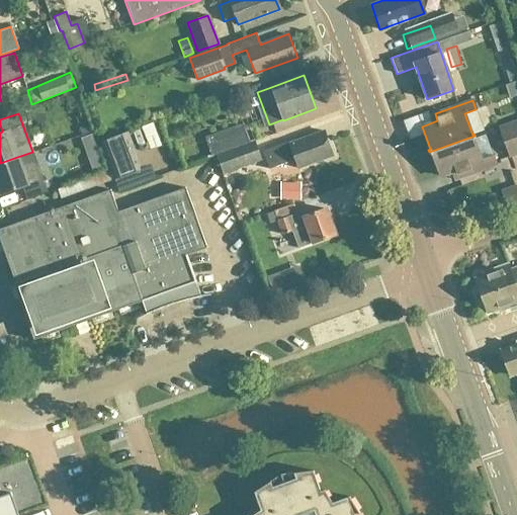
[(516,127),(514,120),(499,126),(509,156),(516,153),(516,127)]
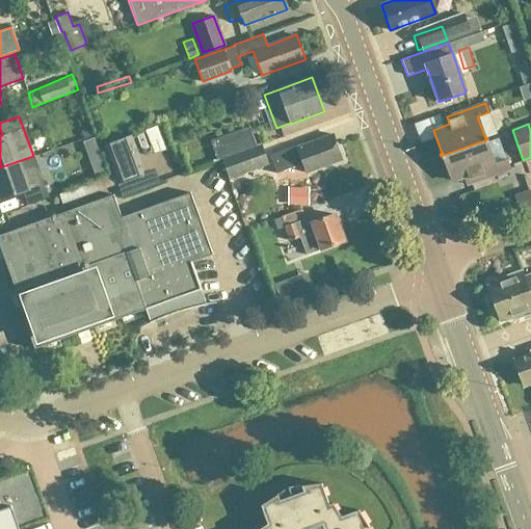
[(220,158),(253,147),(247,132),(215,143),(220,158)]
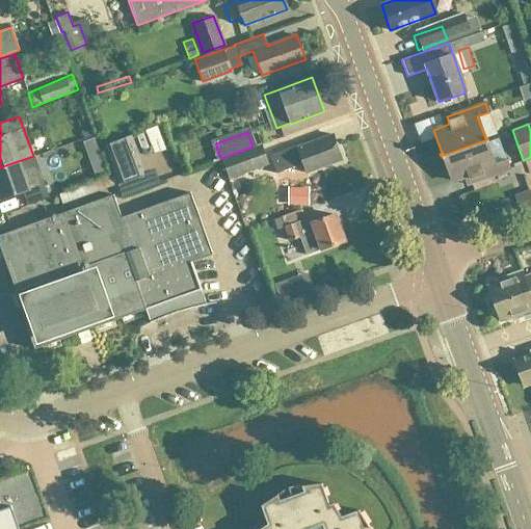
[(276,174),(302,163),(306,173),(341,159),(332,134),(297,147),(297,144),(269,155),(276,174)]
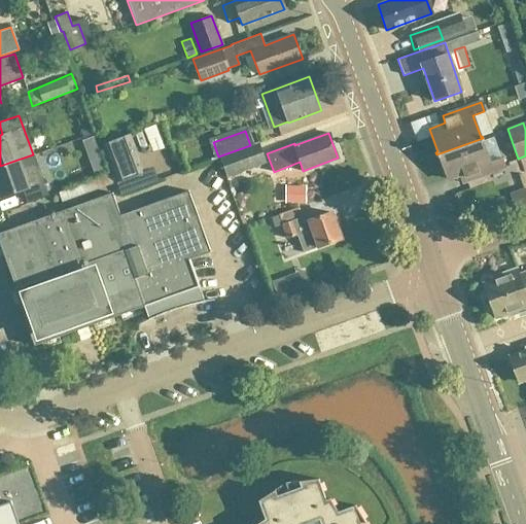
[(143,172),(130,134),(104,143),(118,181),(143,172)]
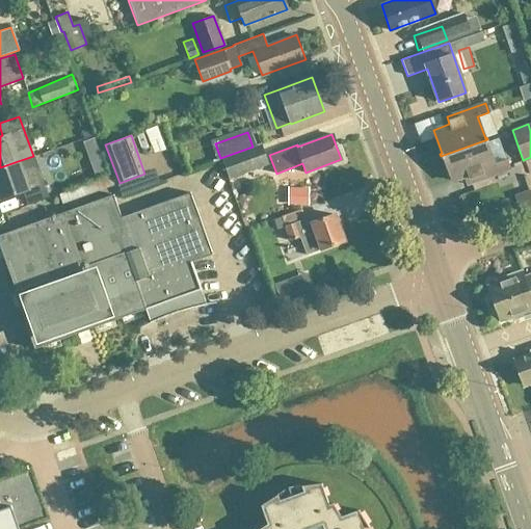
[(487,141),(487,139),(441,156),(442,158),(443,157),(452,181),(468,175),(471,182),(509,168),(506,159),(494,163),(486,141),(487,141)]
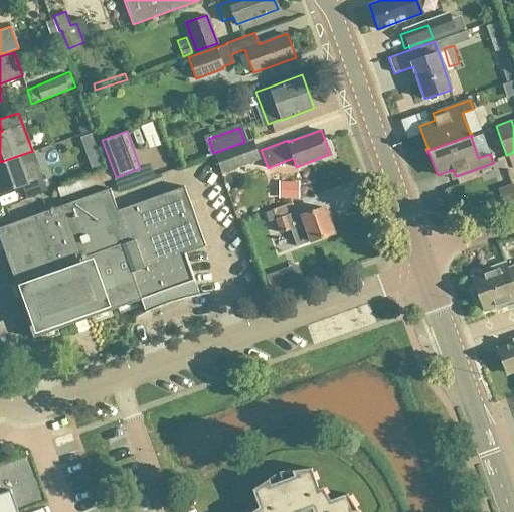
[(244,142),(213,153),(220,172),(259,158),(251,140),(244,142)]
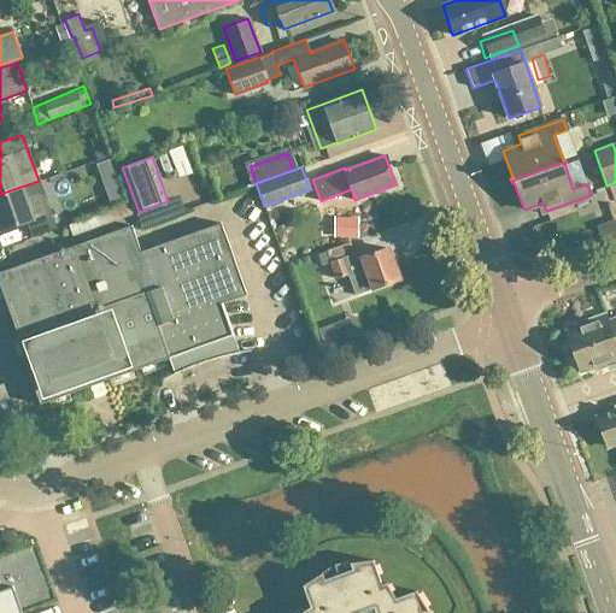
[(21,187),(0,194),(0,230),(27,222),(31,236),(56,227),(42,193),(25,199),(21,187)]
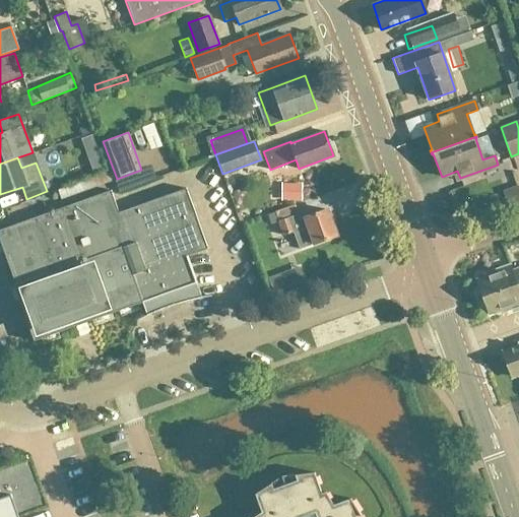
[(111,170),(79,182),(57,189),(60,199),(83,191),(114,180),(111,170)]
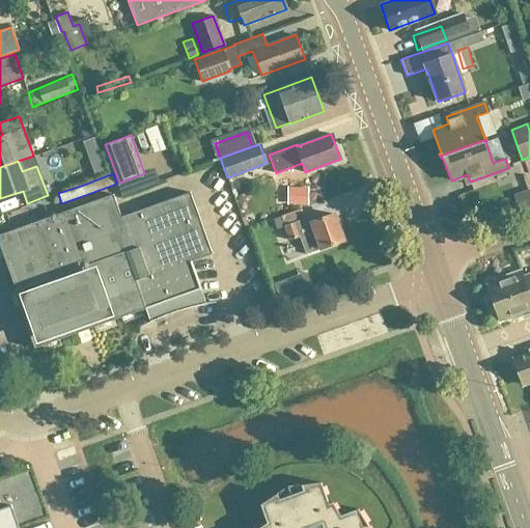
[(287,187),(287,203),(308,203),(308,187),(287,187)]
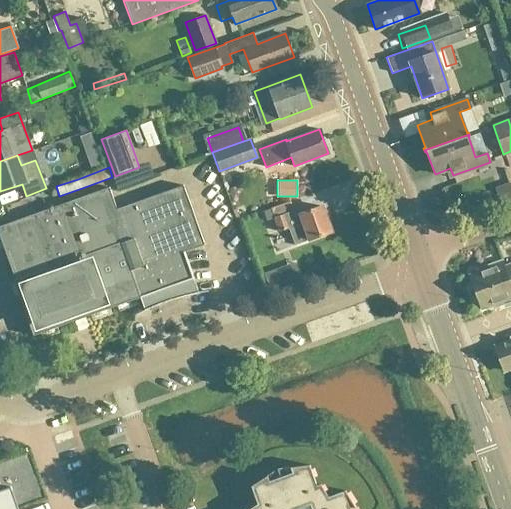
[(510,187),(509,183),(496,187),(500,200),(510,198),(510,187)]
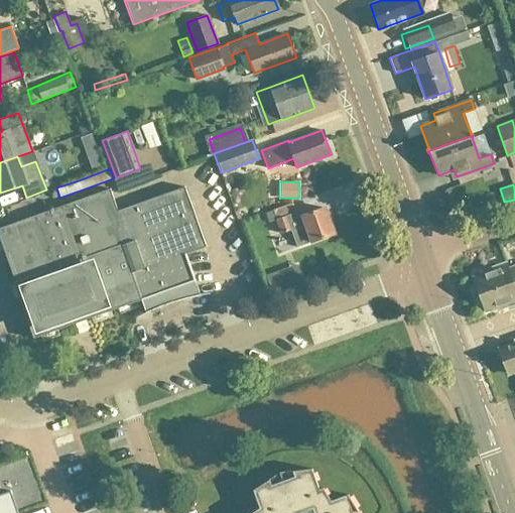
[(110,187),(0,227),(0,238),(15,281),(13,282),(33,338),(141,299),(146,312),(153,308),(161,305),(173,301),(184,298),(195,295),(200,294),(195,280),(195,279),(185,253),(206,246),(184,185),(118,210),(110,187)]
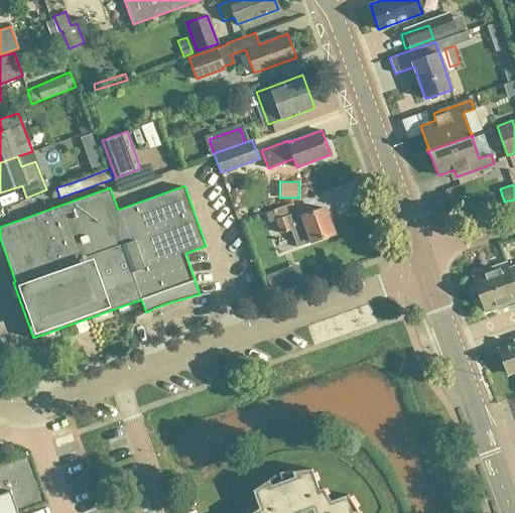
[(292,202),(272,210),(281,234),(292,230),(298,247),(334,233),(324,208),(298,217),(296,211),(295,212),(292,202)]
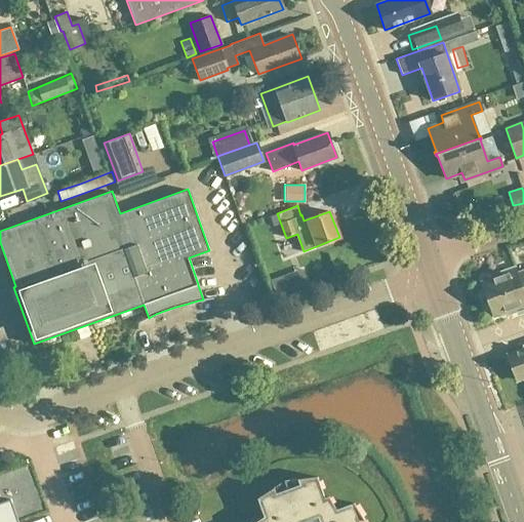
[(523,269),(517,272),(515,266),(492,274),(493,278),(482,282),(493,316),(506,311),(508,315),(523,308),(523,269)]
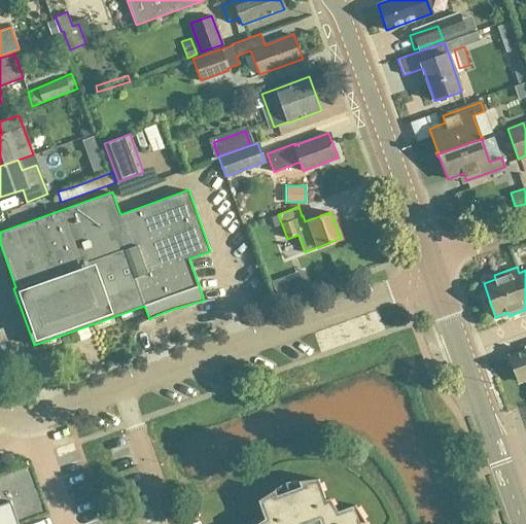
[(277,297),(289,292),(300,288),(295,277),(285,281),(273,285),(277,297)]
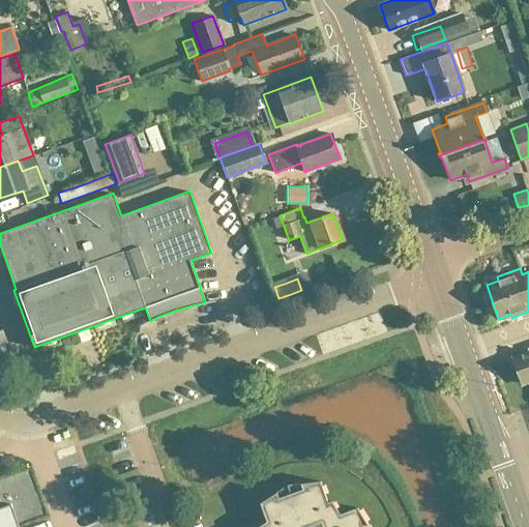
[(528,352),(512,357),(521,383),(528,380),(528,349),(528,352)]
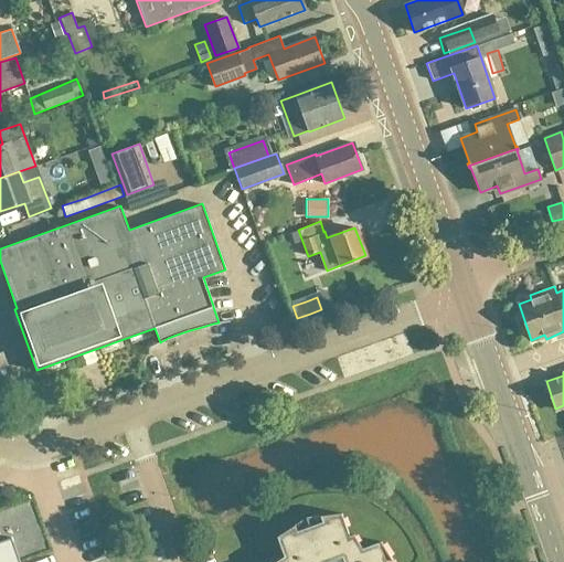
[(385,561),(393,559),(380,541),(362,548),(353,533),(349,536),(341,512),(319,516),(322,521),(297,531),(295,525),(276,536),(284,557),(274,561),(385,561)]
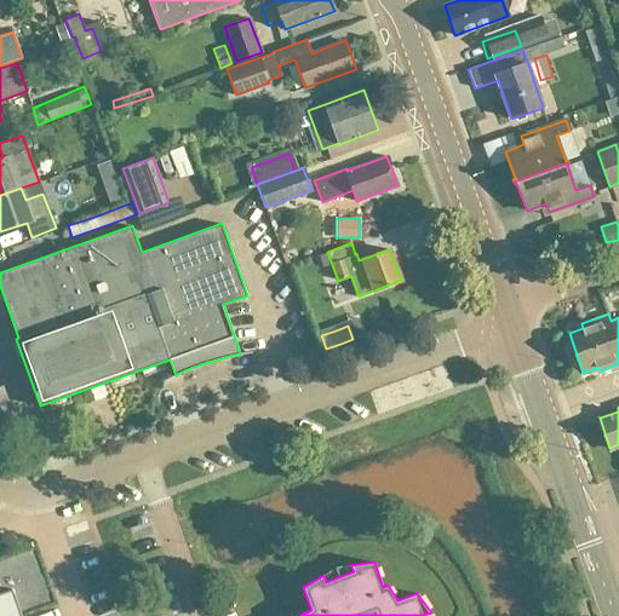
[(0,615),(21,615),(11,587),(0,591),(0,615)]
